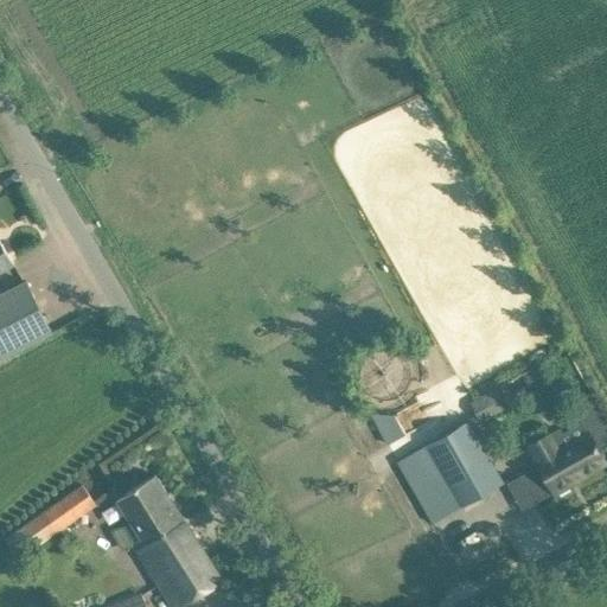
[(0,244),(0,272),(14,264),(2,244),(0,244)]
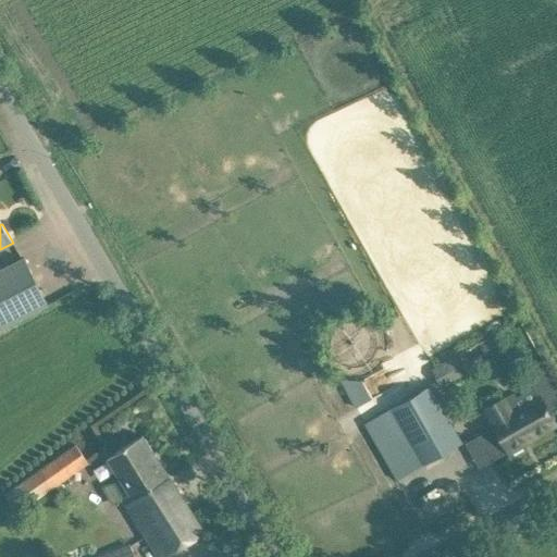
[(0,329),(28,314),(48,305),(24,258),(4,268),(0,270),(0,329)]
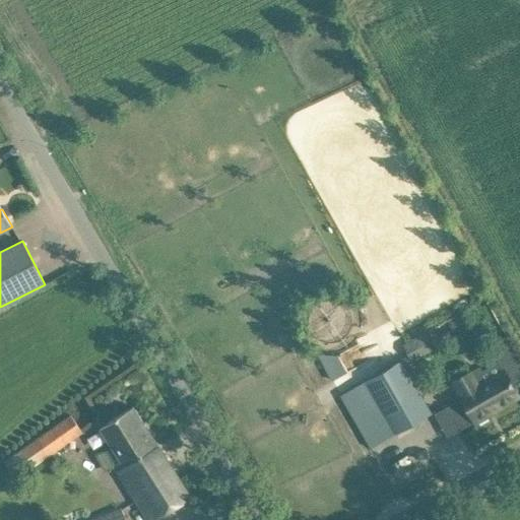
[(449,320),(457,336),(467,331),(458,315),(449,320)]
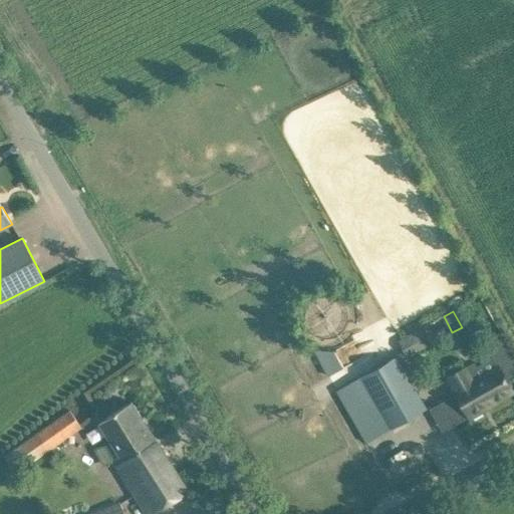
[(423,327),(398,341),(408,358),(432,344),(423,327)]
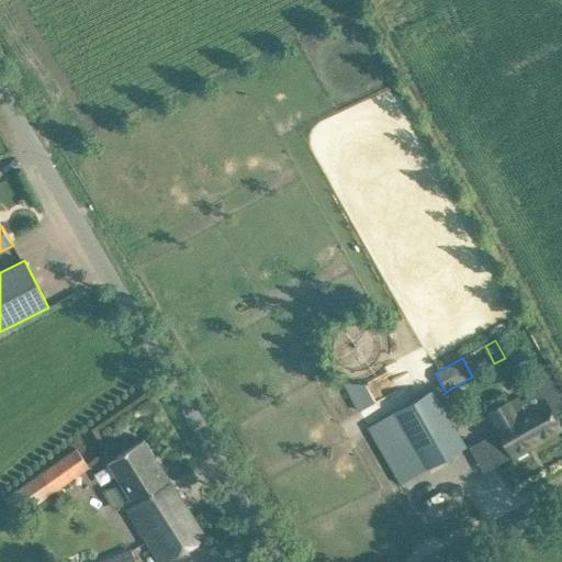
[(507,404),(491,414),(498,428),(497,428),(498,430),(504,439),(514,456),(515,458),(528,450),(527,447),(560,428),(552,415),(561,408),(561,388),(548,363),(529,374),(539,391),(544,401),(516,418),(507,404)]
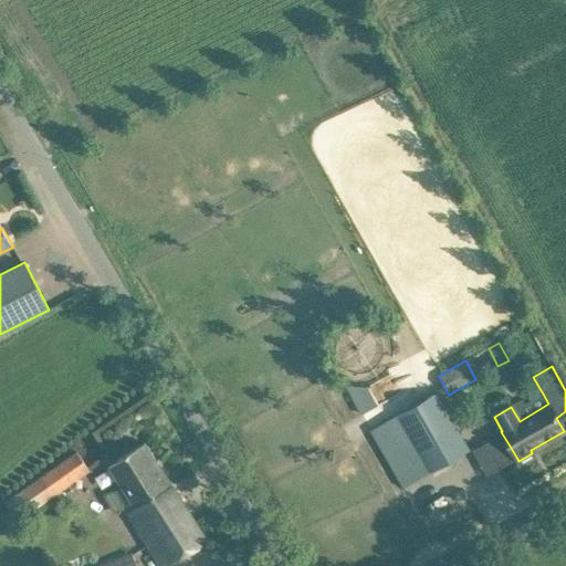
[(386,422),(370,431),(404,488),(419,480),(431,472),(469,450),(458,431),(437,392),(417,404),(398,415),(386,422)]
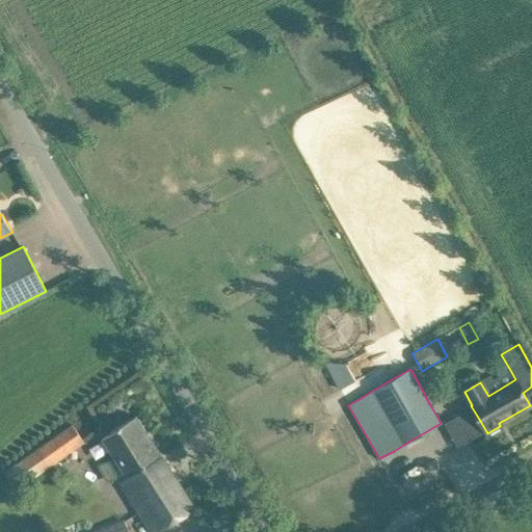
[(155,531),(193,508),(136,417),(103,437),(124,472),(116,477),(151,531),(155,531)]
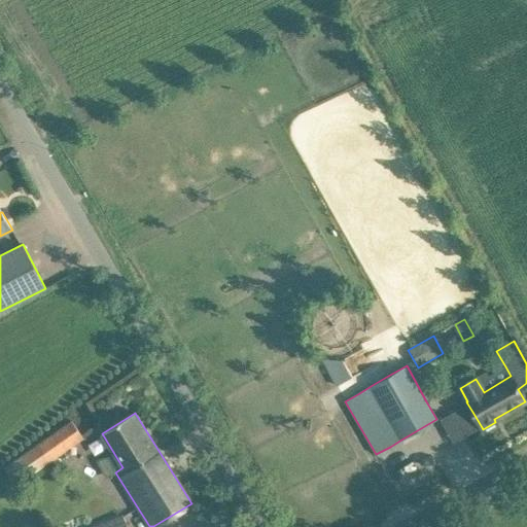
[(16,486),(83,437),(72,421),(4,468),(16,486)]
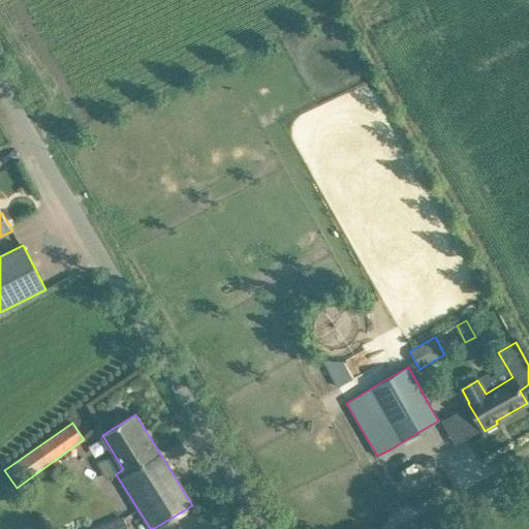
[(127,528),(124,519),(104,527),(98,528),(127,528)]
